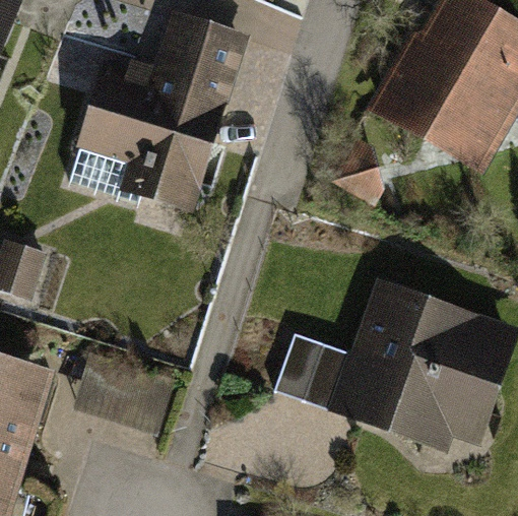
[(0,53),(20,0),(0,0),(0,53)]
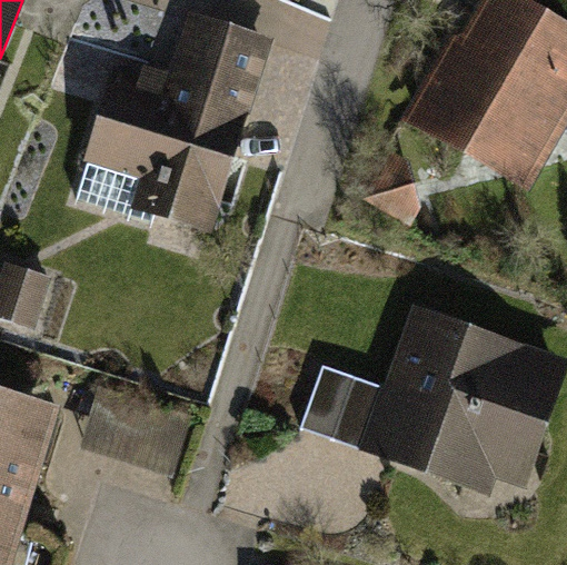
[(450,39),(403,118),(527,189),(565,122),(566,121),(566,21),(531,0),(484,0),(463,35),(456,30),(450,39)]
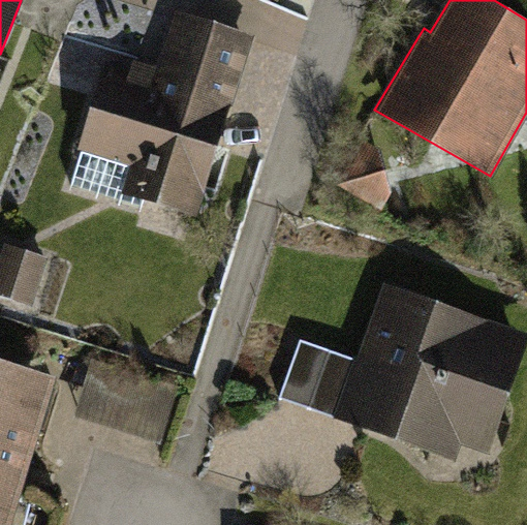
[(144,60),(131,57),(128,68),(102,61),(74,147),(129,163),(120,191),(194,215),(252,37),(175,11),(157,65),(144,60)]
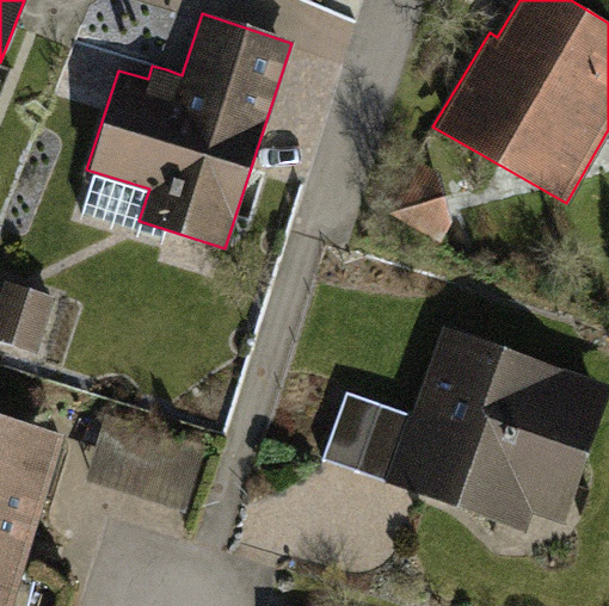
[(435,168),(395,179),(411,237),(450,228),(435,168)]
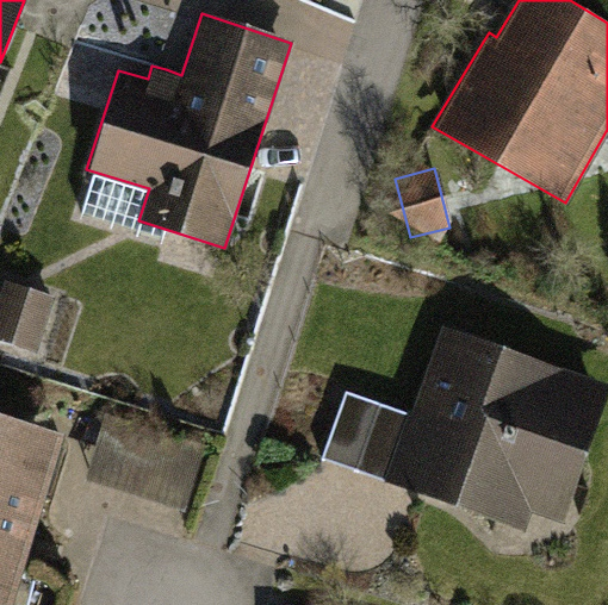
[(55,294),(7,279),(0,299),(0,337),(36,350),(55,294)]
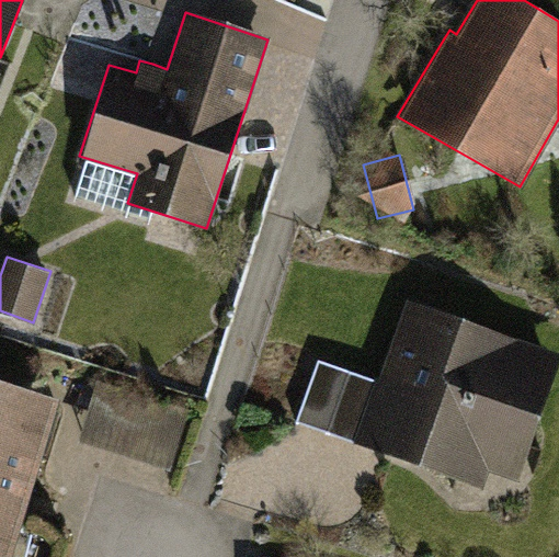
[(377,381),(356,441),(483,486),(489,468),(520,478),(558,365),(558,352),(406,298),(377,381)]
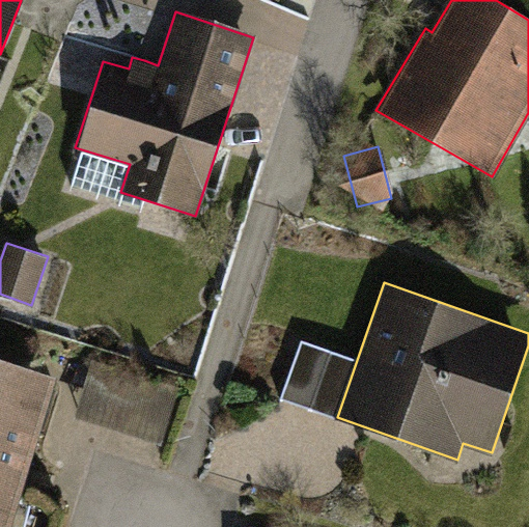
[(337,417),(357,360),(301,340),(280,397),(337,417)]
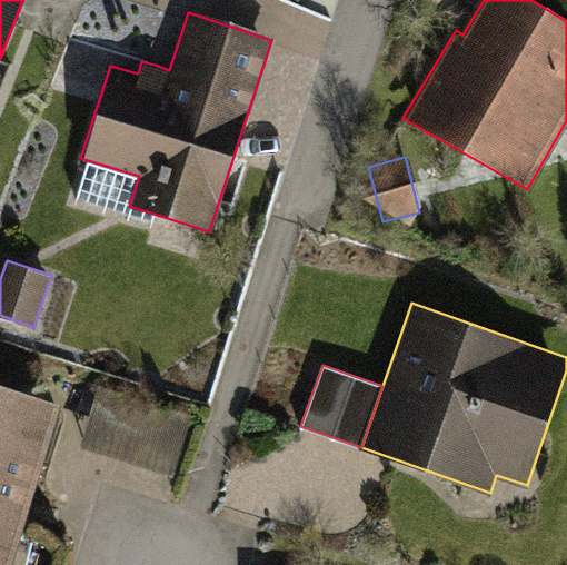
[(59,405),(0,387),(0,564),(10,564),(29,506),(59,405)]
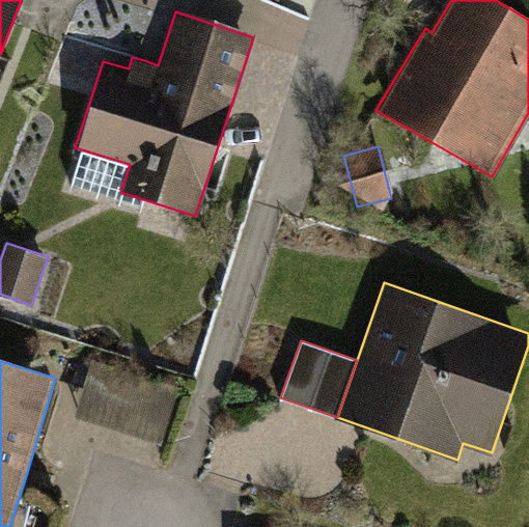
[(173,435),(178,387),(95,378),(90,425),(173,435)]
